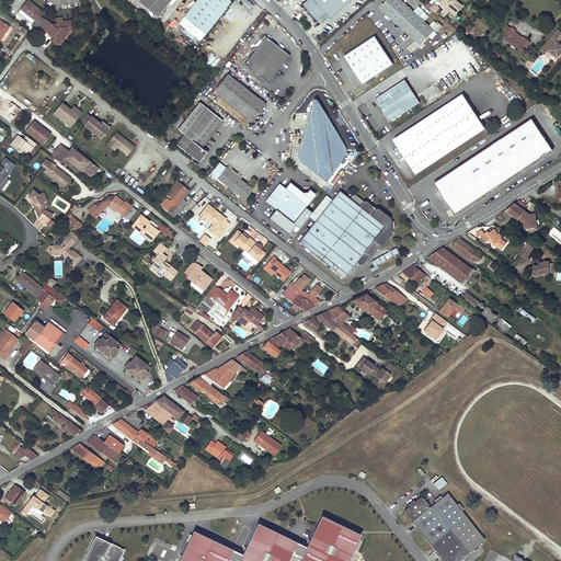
[(57,19),(58,24),(52,25),(41,16),(44,13),(29,0),(21,10),(35,21),(32,24),(39,31),(42,27),(48,34),(52,33),(55,36),(53,37),(53,38),(53,41),(57,45),(61,39),(63,41),(69,32),(72,31),(70,21),(64,22),(65,23),(63,24),(63,18),(57,19)]
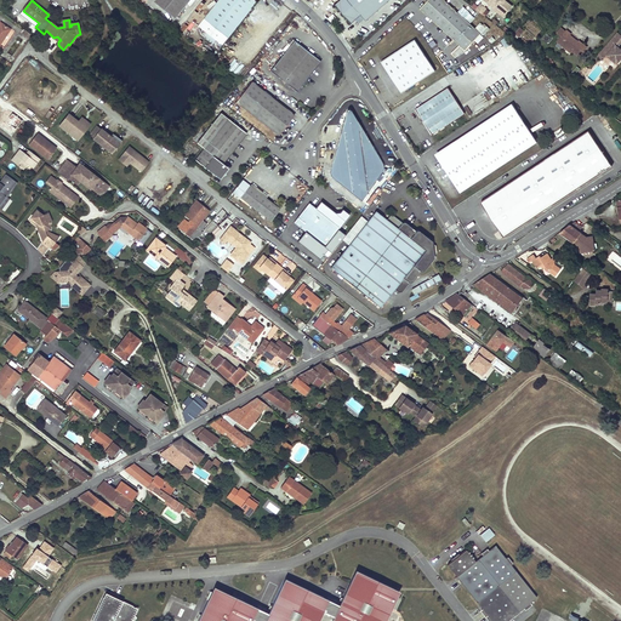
[(154,0),(154,1),(176,18),(189,0),(154,0)]
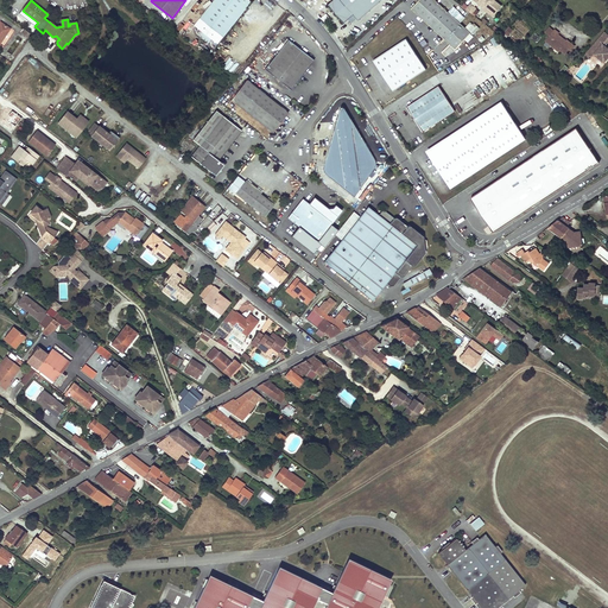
[(248,0),(214,0),(200,18),(211,27),(223,37),(251,1),(248,0)]
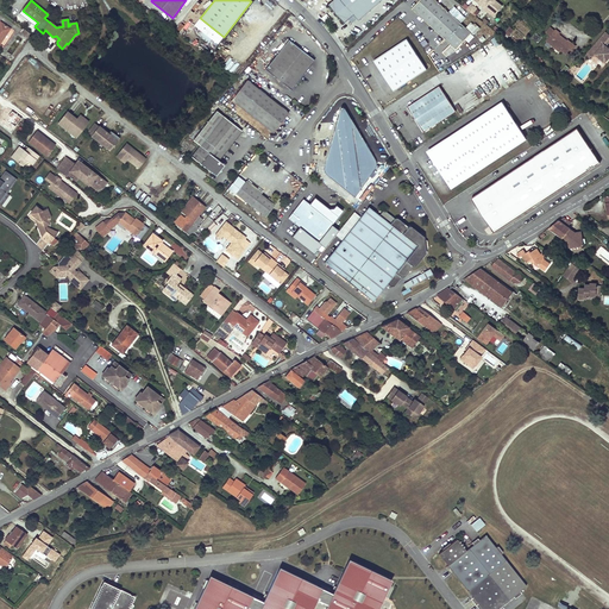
[(340,0),(334,0),(330,5),(344,23),(353,14),(340,0)]
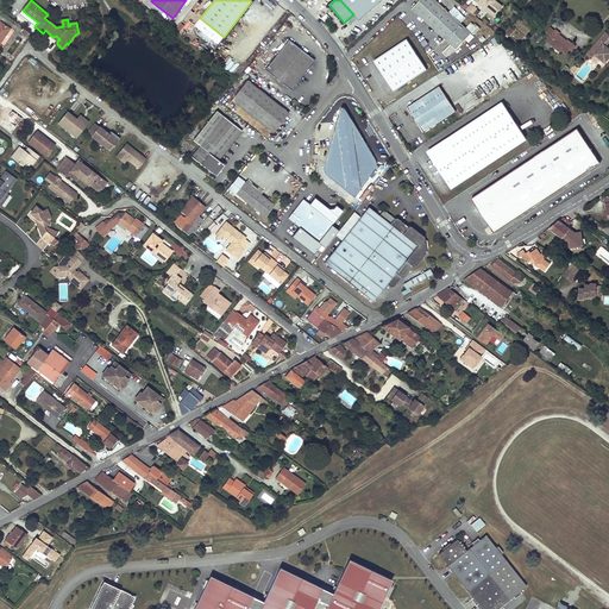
[(340,0),(353,14),(359,20),(381,0),(340,0)]
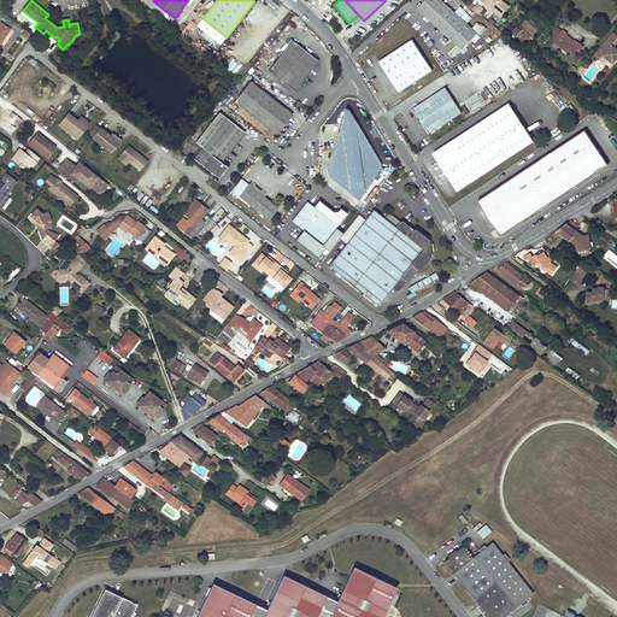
[(462,51),(476,33),(435,0),(423,0),(413,12),(462,51)]
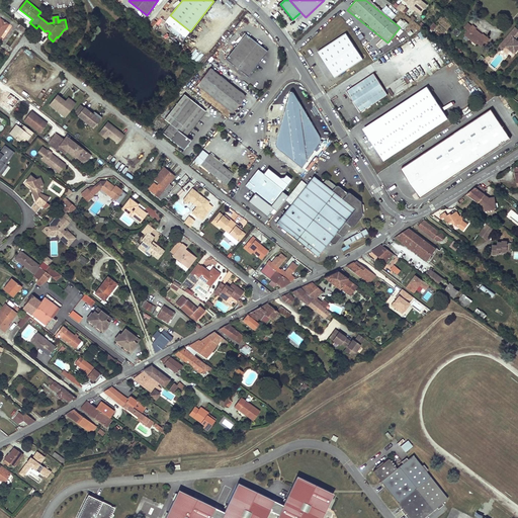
[(408,0),(409,1),(407,3),(417,11),(420,14),(428,6),(424,2),(421,0),(408,0)]
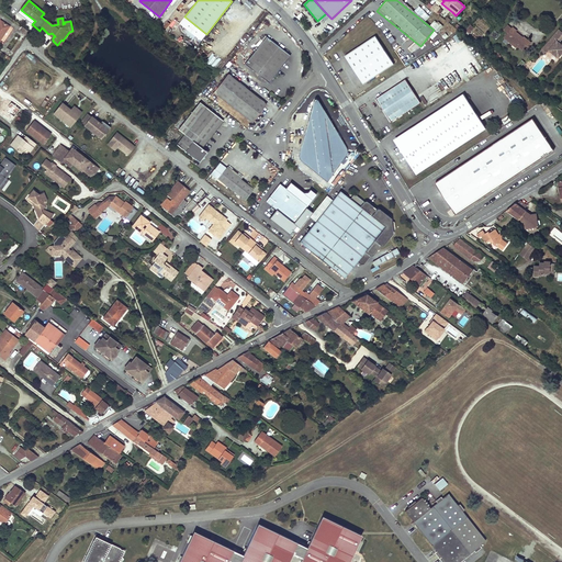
[(184,17),(179,23),(190,31),(195,25),(184,17)]
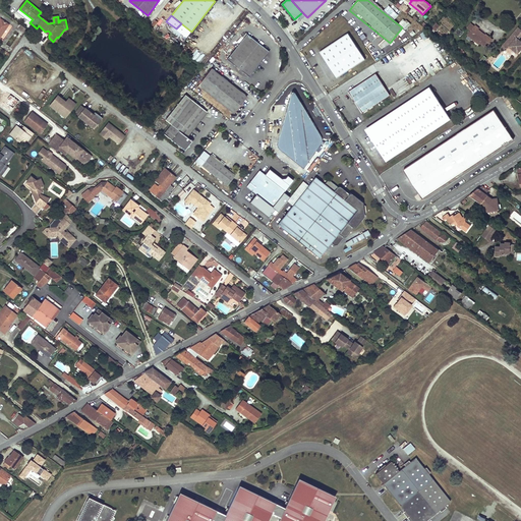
[(404,17),(399,22),(406,30),(411,24),(404,17)]
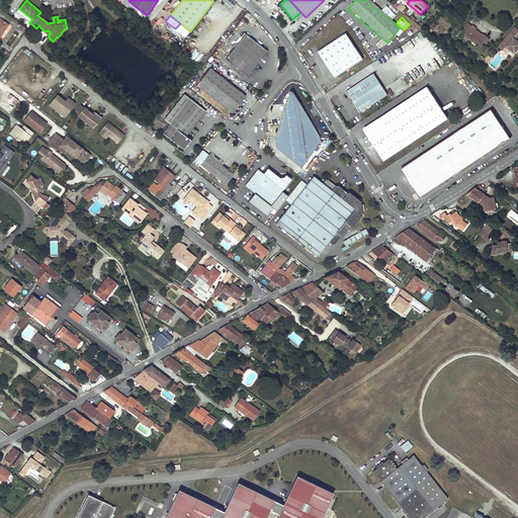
[(472,25),(468,30),(465,34),(478,44),(479,41),(485,47),(491,38),(485,33),(484,34),(483,33),(482,35),(480,33),(481,32),(477,29),(477,27),(473,24),(472,25)]
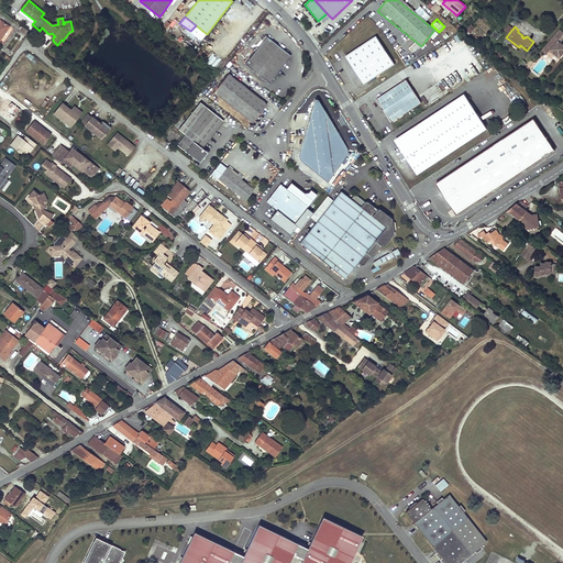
[(562,33),(560,30),(542,51),(543,53),(544,54),(544,53),(547,55),(547,54),(550,56),(553,52),(555,53),(555,54),(560,57),(562,53),(562,45),(559,44),(562,39),(562,33)]
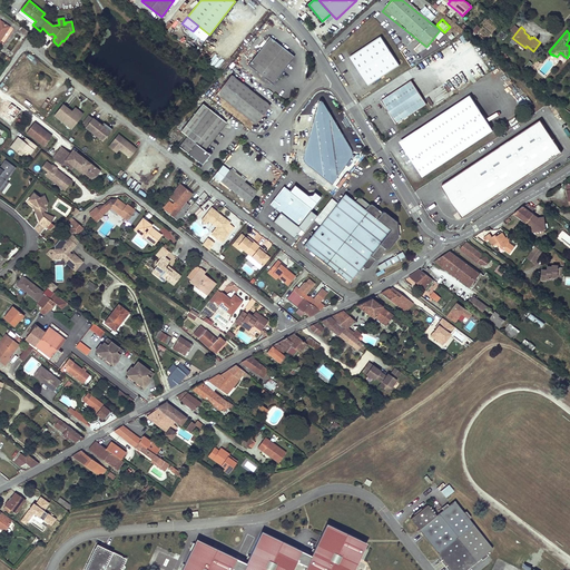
[(269,37),(248,65),(273,85),(294,57),(269,37)]
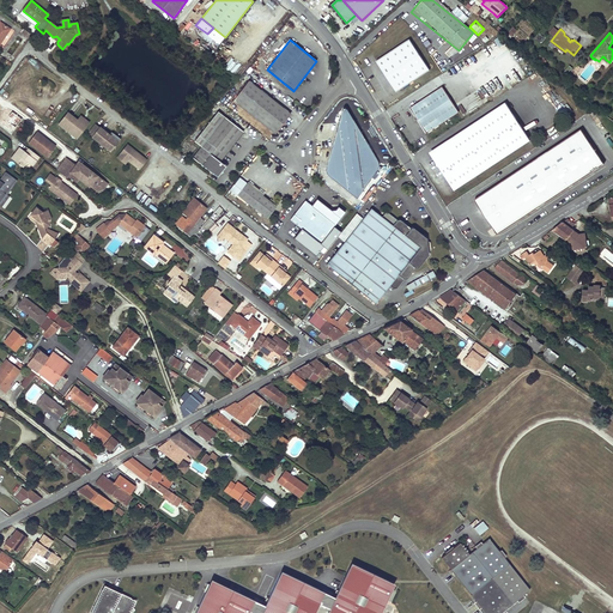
[(429,70),(408,40),(375,61),(378,67),(382,68),(384,72),(384,74),(388,82),(392,79),(400,90),(429,70)]
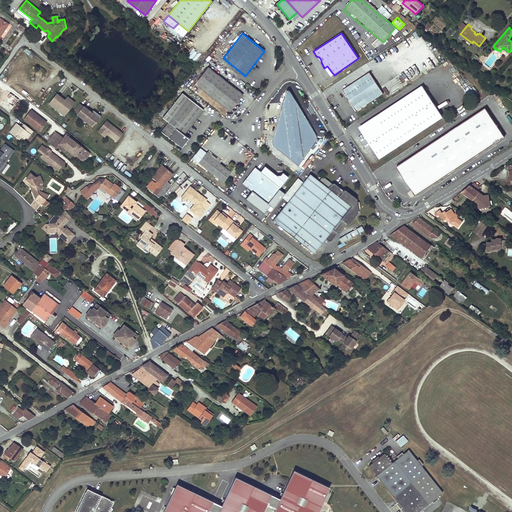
[(193,49),(189,58),(195,60),(199,51),(193,49)]
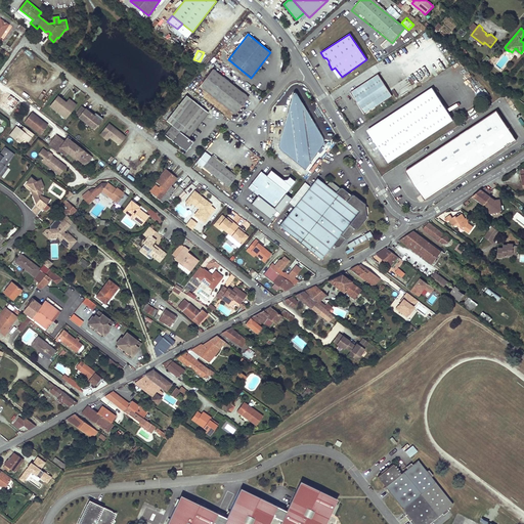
[(335,68),(332,70),(338,79),(342,77),(335,68)]
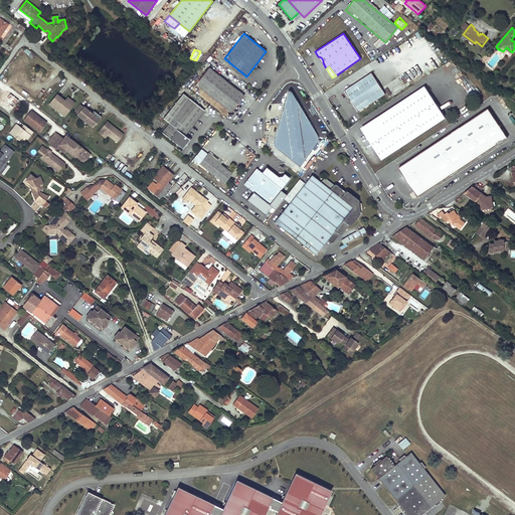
[(195,84),(230,113),(243,96),(209,68),(195,84)]
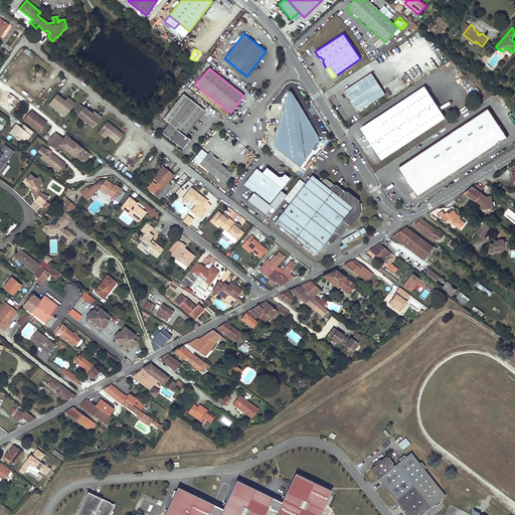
[(371,73),(344,91),(358,112),(385,95),(371,73)]
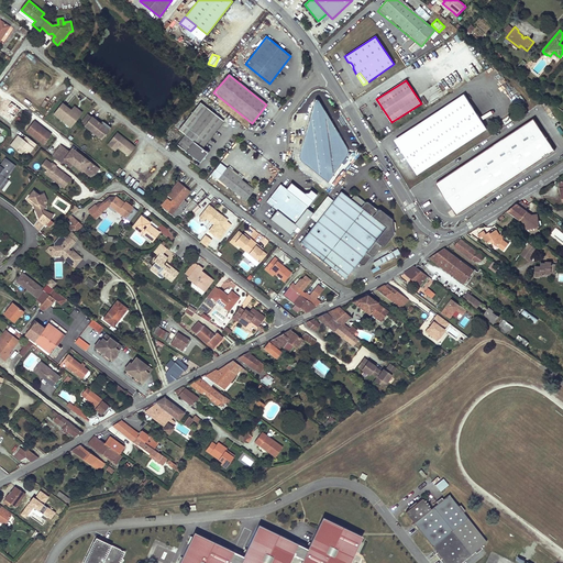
[(460,98),(398,138),(400,140),(399,143),(397,145),(400,151),(401,150),(403,152),(401,152),(416,175),(482,133),(460,98)]
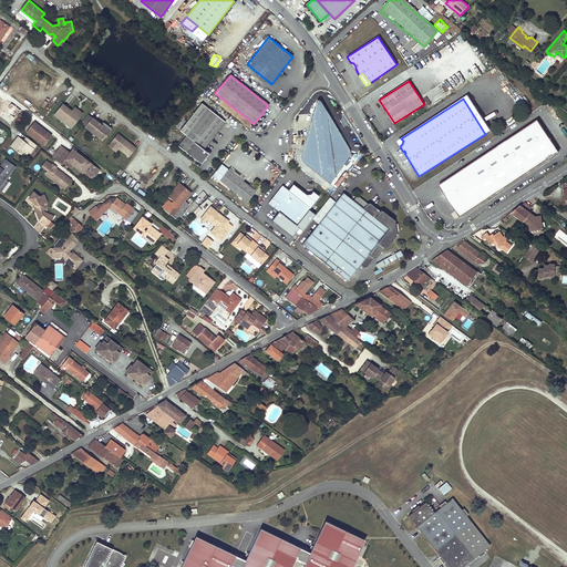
[(329,183),(349,157),(349,155),(350,154),(350,152),(350,151),(349,148),(348,146),(320,102),(320,101),(319,101),(318,101),(317,101),(317,102),(316,102),(301,153),(301,155),(301,157),(301,160),(302,162),(305,163),(329,183)]
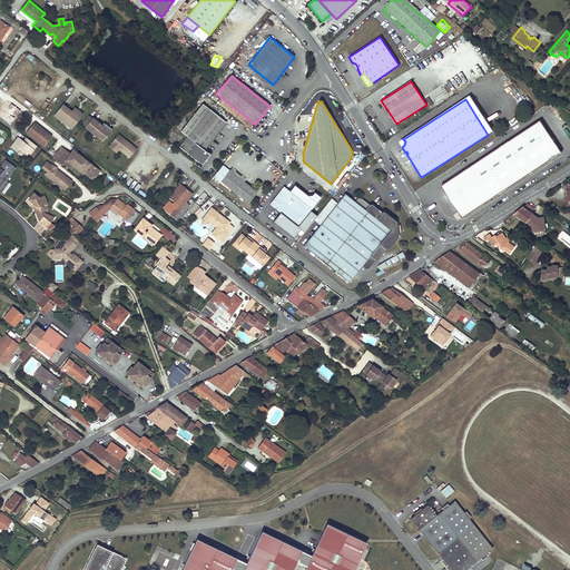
[(52,116),(71,128),(82,111),(75,106),(72,109),(61,102),(52,116)]
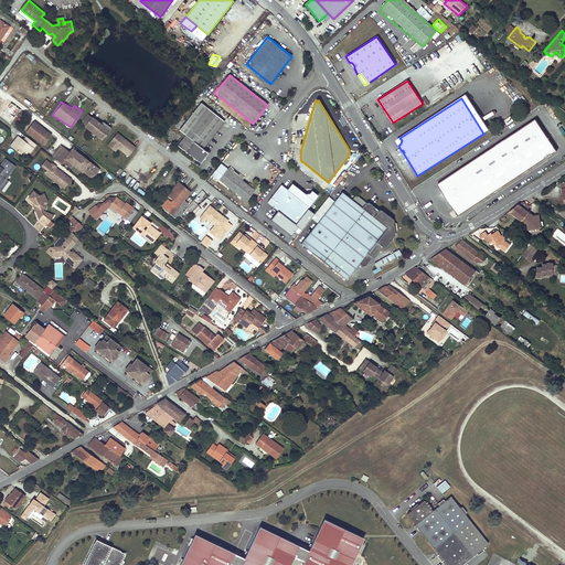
[(11,103),(9,106),(6,103),(2,107),(3,108),(0,114),(3,116),(6,114),(11,119),(13,117),(14,117),(20,110),(11,103)]
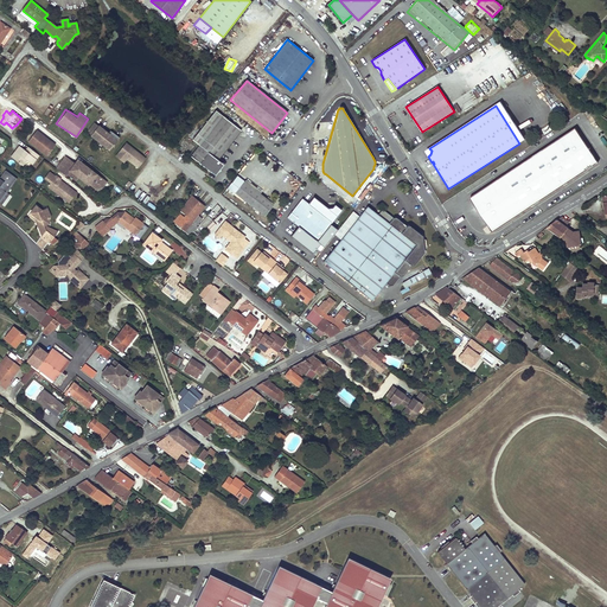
[(210,132),(223,116),(217,110),(192,139),(199,145),(208,135),(210,132)]
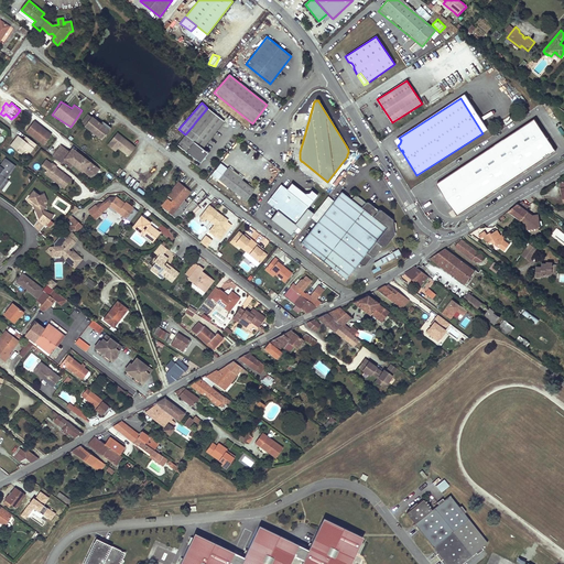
[(224,121),(207,108),(195,122),(193,126),(176,145),(199,163),(208,153),(202,149),(224,121)]
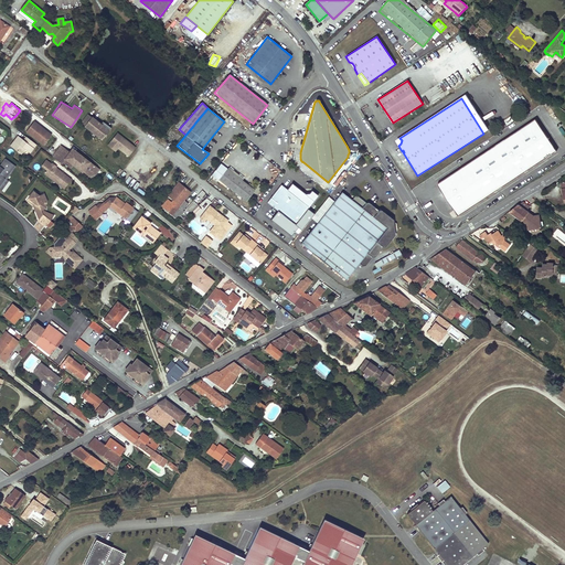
[(51,135),(38,124),(35,127),(34,126),(36,124),(29,117),(21,127),(39,140),(41,137),(45,140),(51,135)]
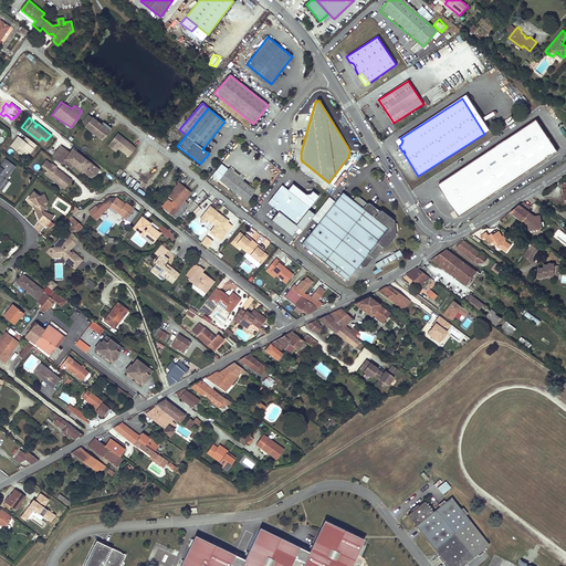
[(92,117),(85,126),(102,140),(109,132),(105,128),(96,122),(92,117)]
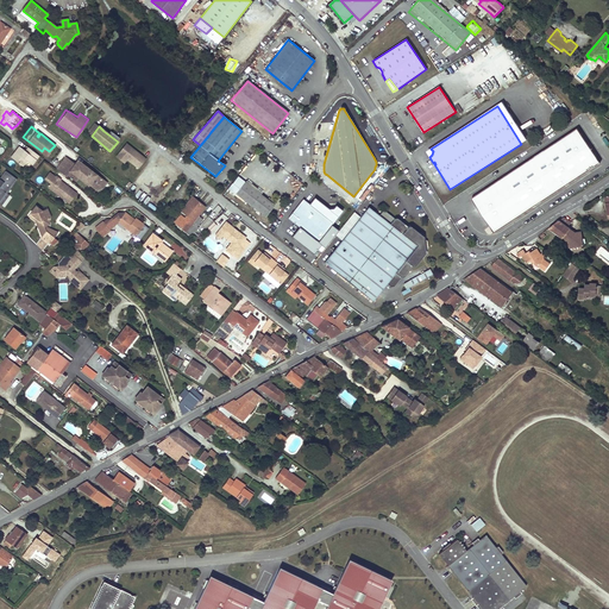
[(104,131),(113,138),(115,135),(106,127),(104,131)]
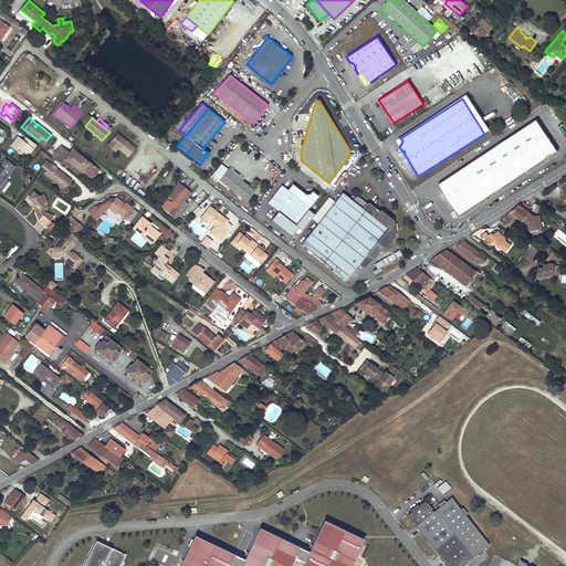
[(536,121),(438,185),(458,217),(557,153),(536,121)]
